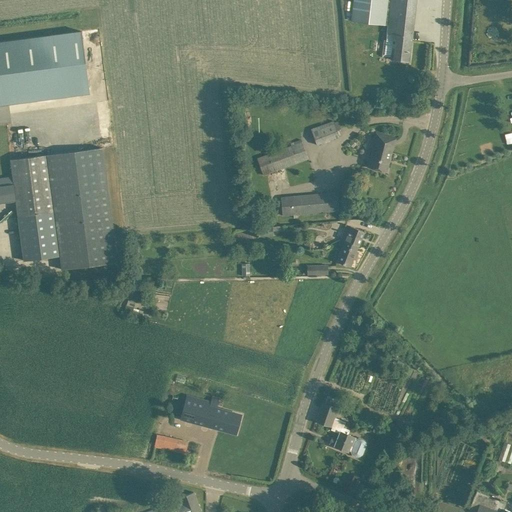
[(353,0),(351,21),(388,25),(386,40),(383,40),(382,56),(391,57),(391,59),(409,61),(416,0),(353,0)]
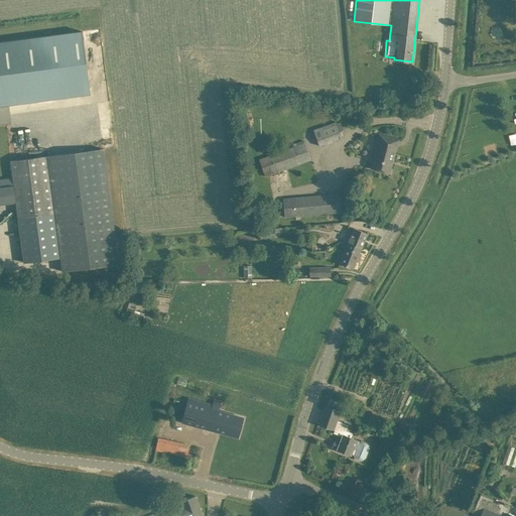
[(82,31),(0,41),(0,105),(91,94),(82,31)]
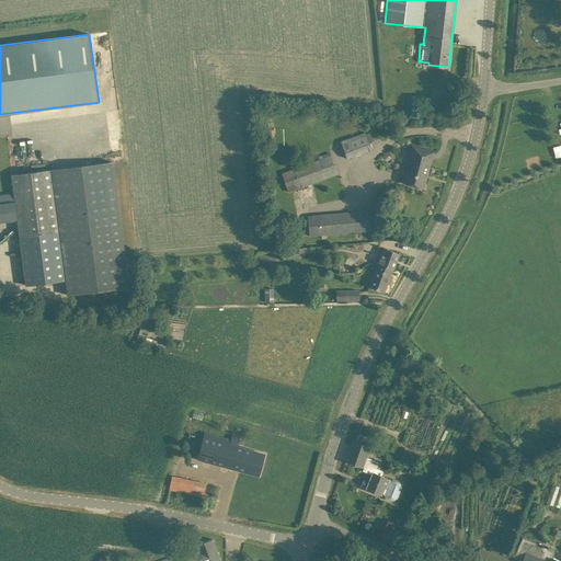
[(370,133),(367,134),(366,132),(341,140),(347,158),(373,149),(370,141),(374,140),(370,133)]
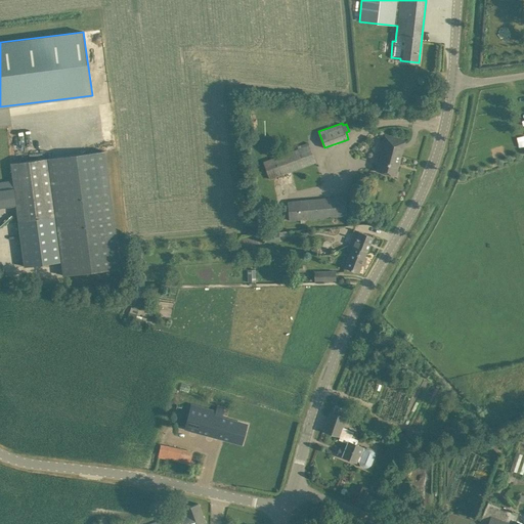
[(395,176),(405,140),(385,135),(381,150),(382,151),(377,171),(395,176)]
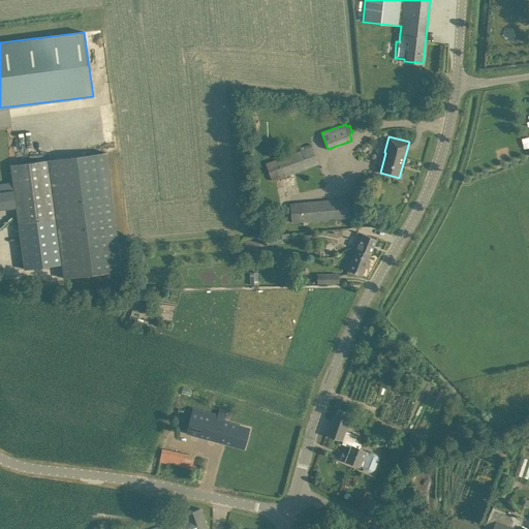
[(319,164),(315,153),(312,145),(301,149),(301,150),(267,162),(273,181),(319,164)]
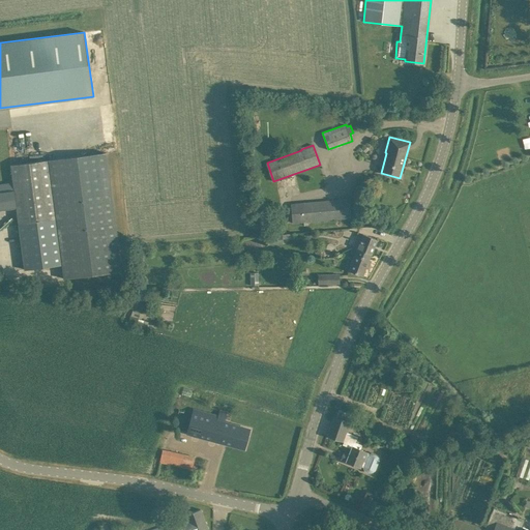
[(10,165),(12,175),(13,183),(0,184),(0,209),(17,208),(25,270),(62,265),(64,280),(123,271),(108,152),(106,152),(16,165),(10,165)]
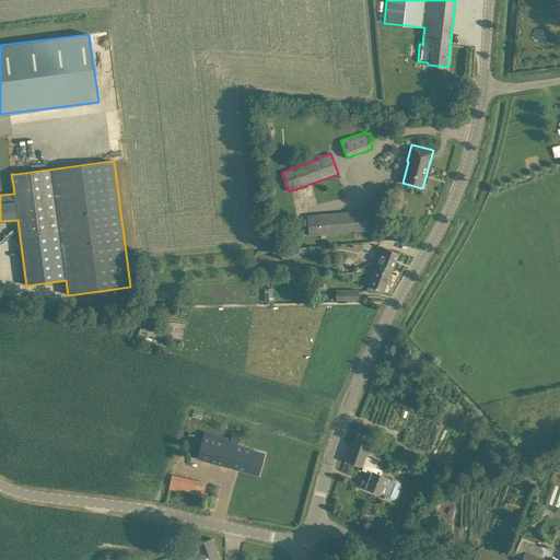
[(370,209),(307,213),(310,236),(372,232),(370,209)]
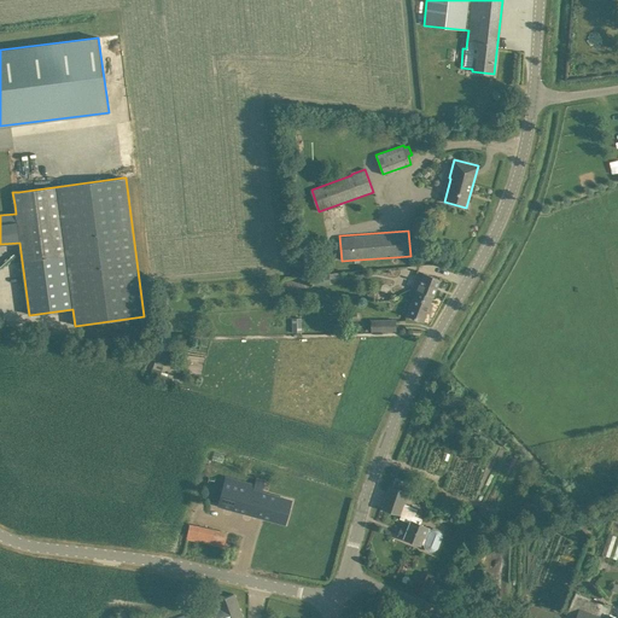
[(418,272),(412,287),(432,296),(439,279),(423,273),(418,272)]
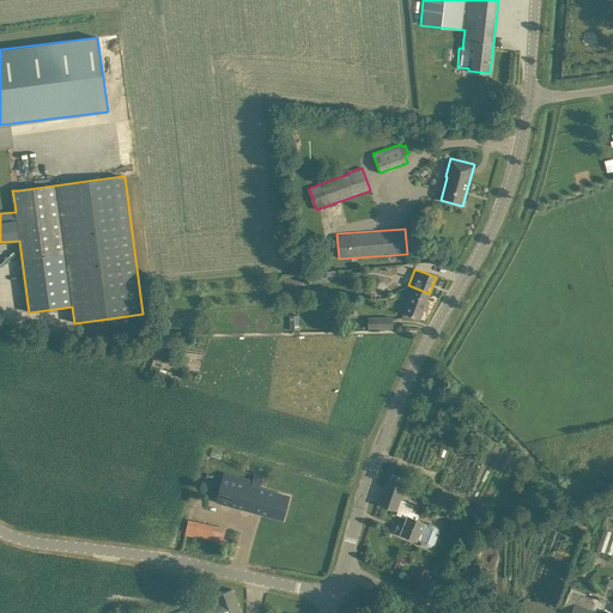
[(311,273),(310,273),(311,283),(327,281),(327,280),(327,275),(326,272),(311,273)]
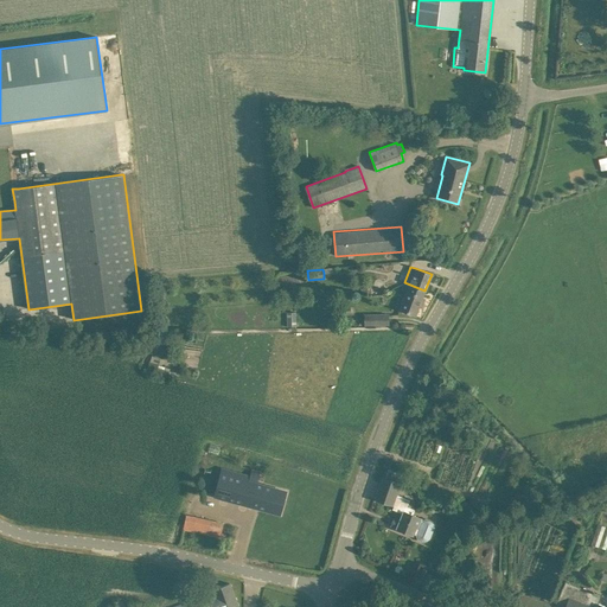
[(415,317),(425,291),(404,282),(401,291),(406,292),(400,310),(415,317)]
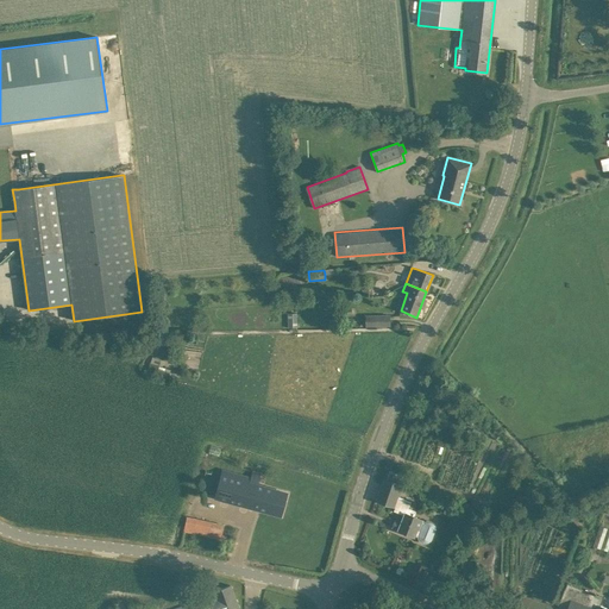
[(297,312),(288,312),(288,327),(297,327),(297,312)]
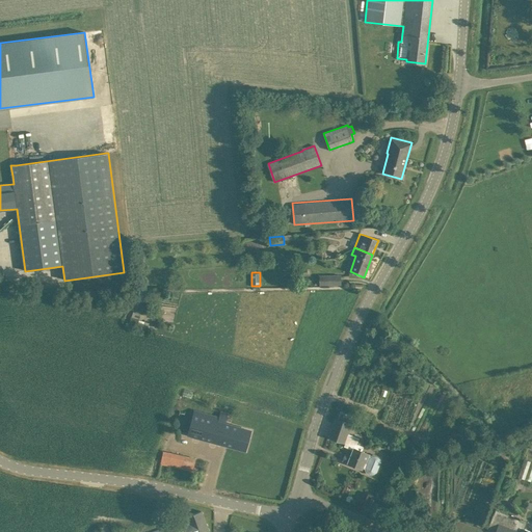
[(342,274),(319,274),(320,284),(342,284),(342,274)]
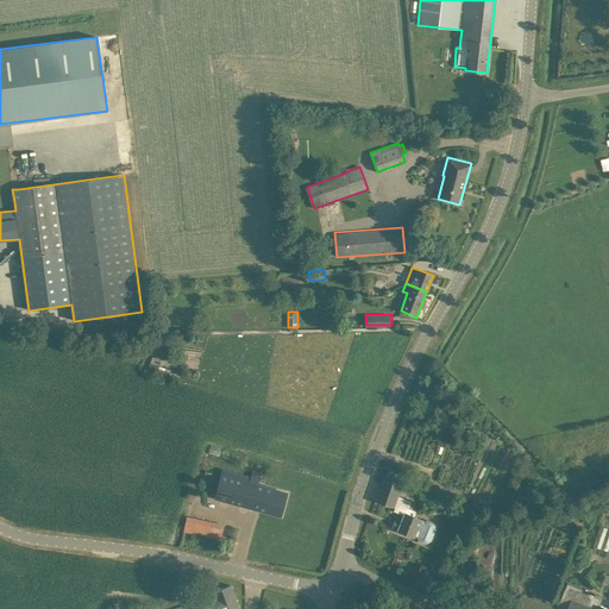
[(169,376),(170,370),(159,366),(162,359),(152,357),(150,363),(148,370),(169,376)]
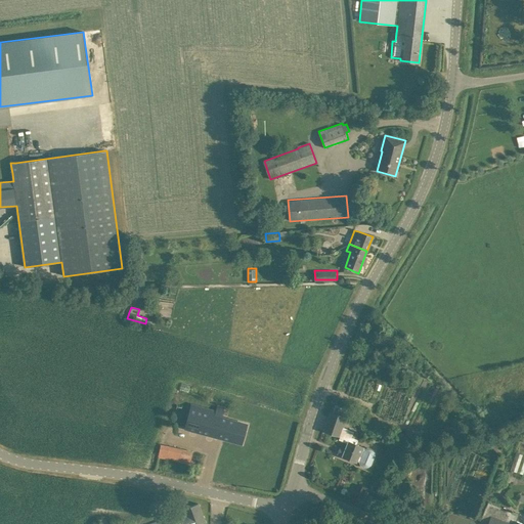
[(216,411),(191,404),(184,428),(242,444),(247,424),(221,417),(223,407),(218,405),(216,411)]
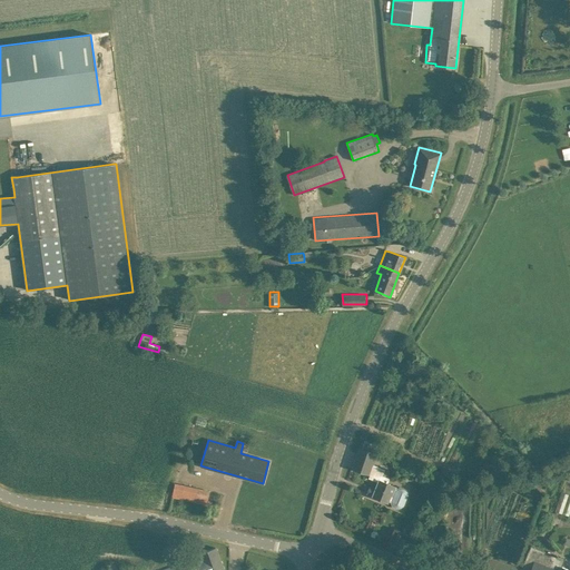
[(360,446),(352,468),(351,469),(370,475),(369,478),(379,482),(373,497),(387,502),(387,501),(391,502),(392,504),(393,507),(395,508),(397,509),(400,509),(402,508),(404,507),(409,494),(409,491),(406,489),(404,487),(401,487),(400,488),(397,488),(395,488),(395,487),(387,483),(390,478),(382,475),(385,469),(374,464),(377,453),(360,446)]
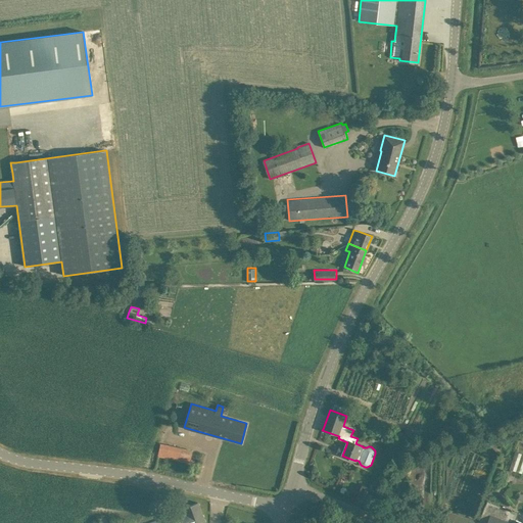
[(360,428),(369,432),(374,421),(365,417),(360,428)]
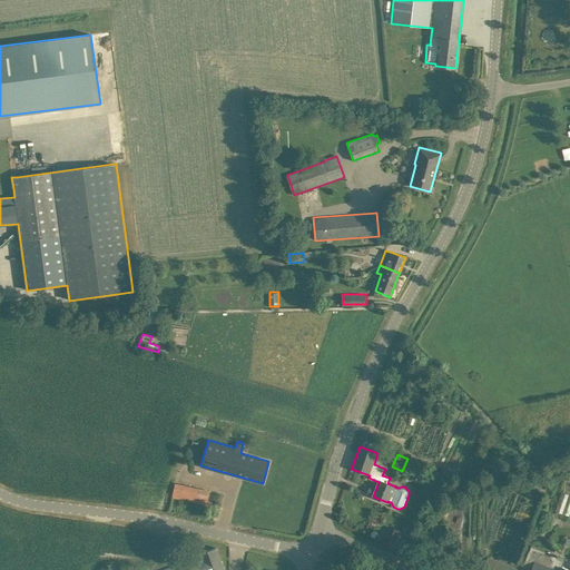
[(430,468),(426,477),(435,480),(439,472),(430,468)]
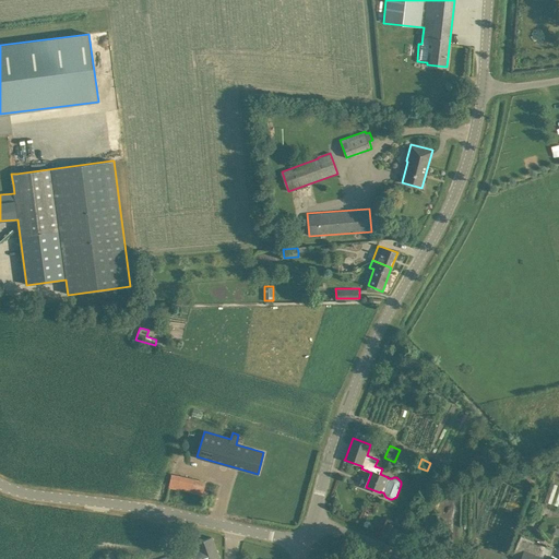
[(168,487),(203,495),(205,482),(171,474),(168,487)]
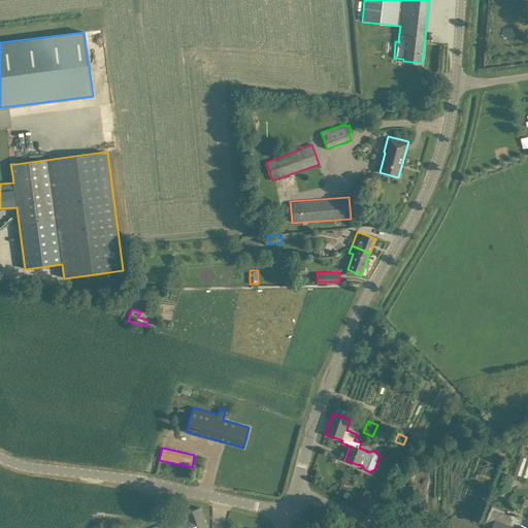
[(515,474),(527,477),(527,469),(527,458),(519,456),(515,474)]
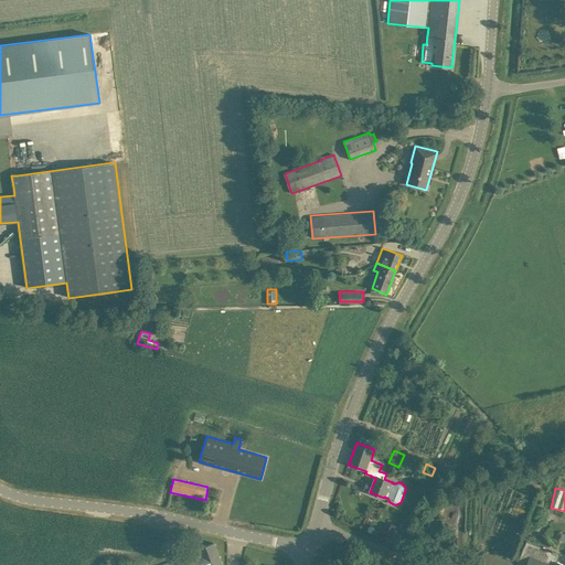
[(558,555),(526,542),(516,564),(483,552),(478,564),(564,564),(556,562),(558,555)]
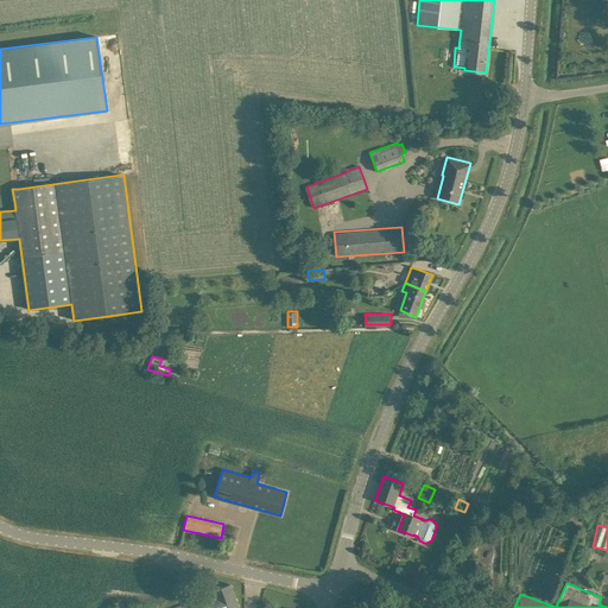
[(238,607),(229,584),(211,590),(214,594),(207,596),(175,607),(238,607)]
